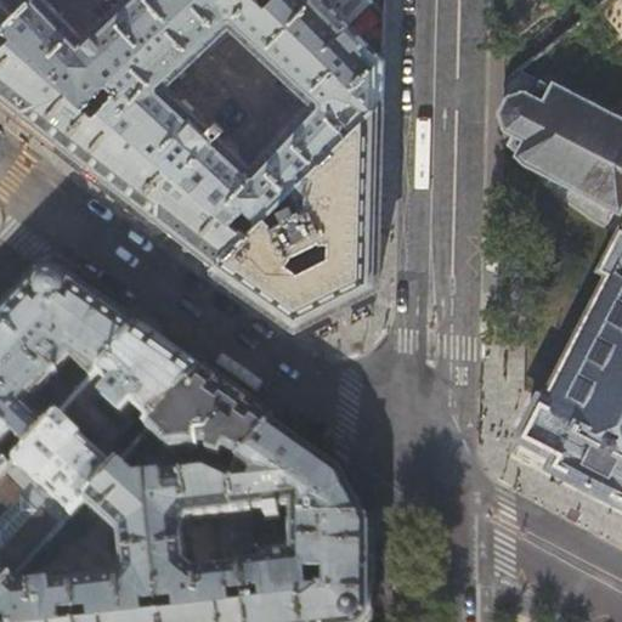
[(108,86),(197,0),(126,0),(84,41),(44,0),(33,0),(0,32),(0,101),(60,148),(89,111),(85,107),(107,85),(108,86)]
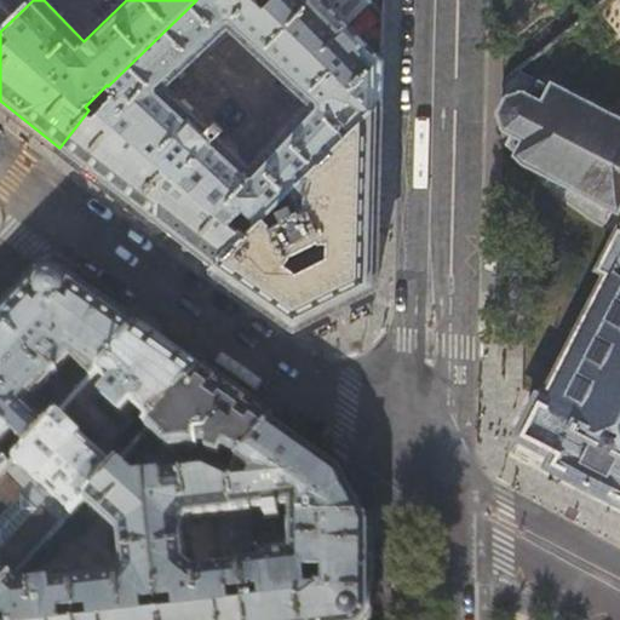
[(0,0),(0,32),(33,0),(0,0)]
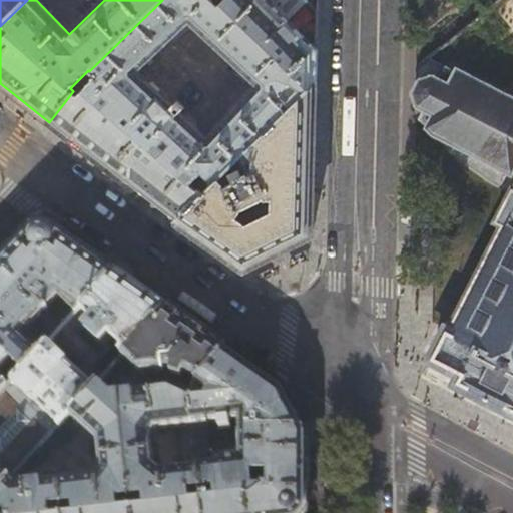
[(162,0),(89,71),(97,78),(78,96),(73,91),(49,122),(151,201),(175,220),(240,156),(248,149),(316,82),(316,60),(317,50),(286,20),(296,11),(305,2),(302,0),(162,0)]
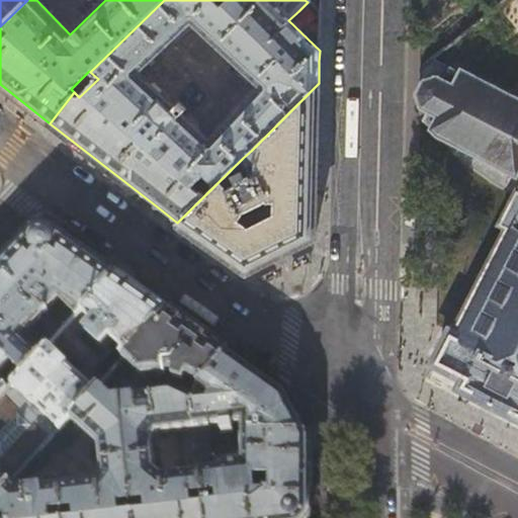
[(435,133),(456,154),(469,165),(484,176),(498,185),(513,196),(517,187),(517,101),(459,72),(458,74),(431,61),(420,69),(419,88),(417,92),(417,95),(419,102),(419,116),(435,133)]
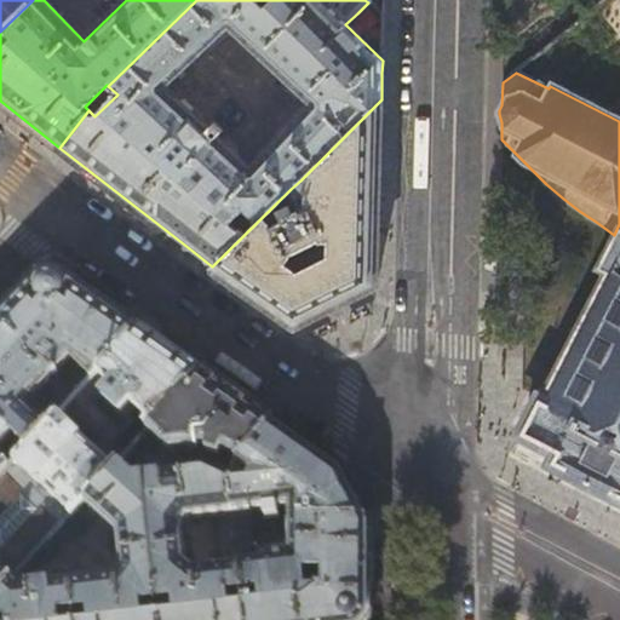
[(379,167),(382,99),(300,181),(309,190),(309,206),(291,189),(212,267),(256,297),(296,326),(377,285),(377,268),(379,167)]
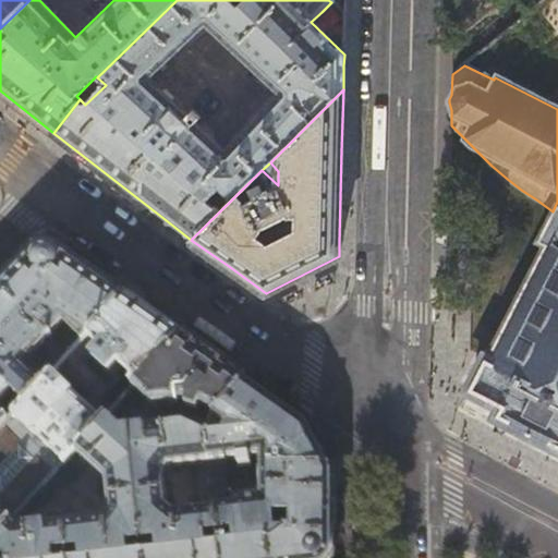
[(557,202),(553,211),(537,242),(543,244),(486,358),(485,358),(463,400),(557,449),(557,202)]
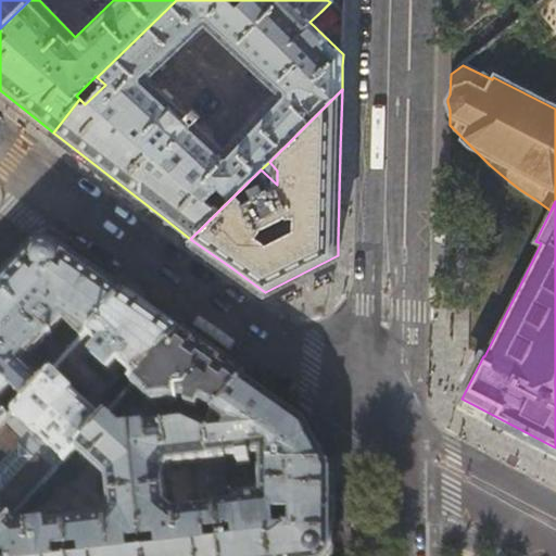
[(0,282),(0,377),(26,401),(43,382),(23,363),(63,320),(83,339),(124,294),(95,274),(65,253),(64,255),(63,255),(60,251),(57,248),(51,245),(49,244),(45,244),(38,247),(36,248),(34,249),(30,253),(28,258),(27,258),(25,256),(0,282)]
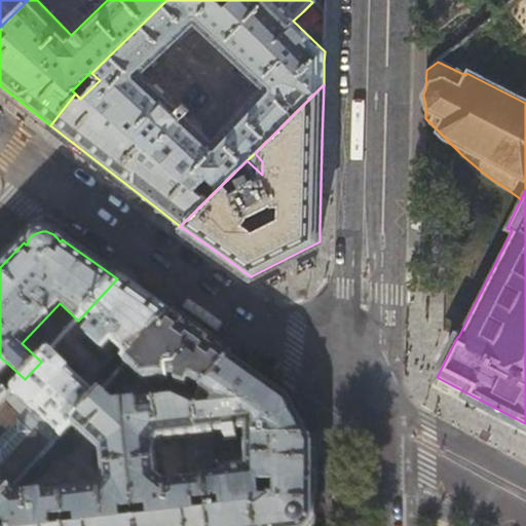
[(149,301),(117,278),(78,321),(73,327),(109,359),(84,385),(48,353),(41,362),(25,379),(13,391),(61,435),(71,424),(101,392),(126,365),(172,316),(149,301)]
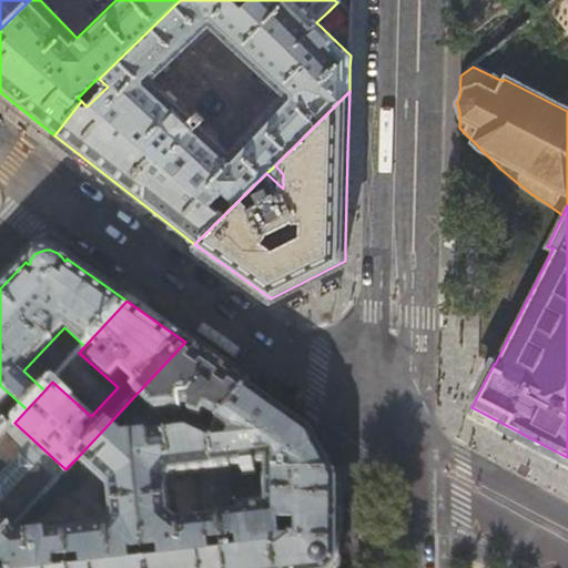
[(217,365),(185,342),(137,394),(168,423),(175,421),(179,421),(186,421),(192,422),(198,424),(202,426),(209,429),(210,430),(250,388),(217,365)]
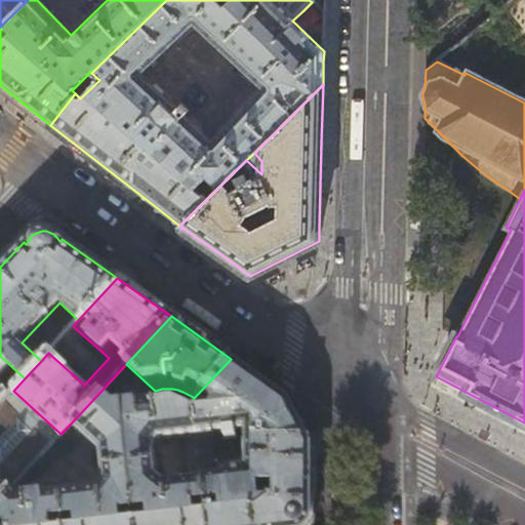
[(0,405),(13,391),(25,378),(0,356),(0,405)]
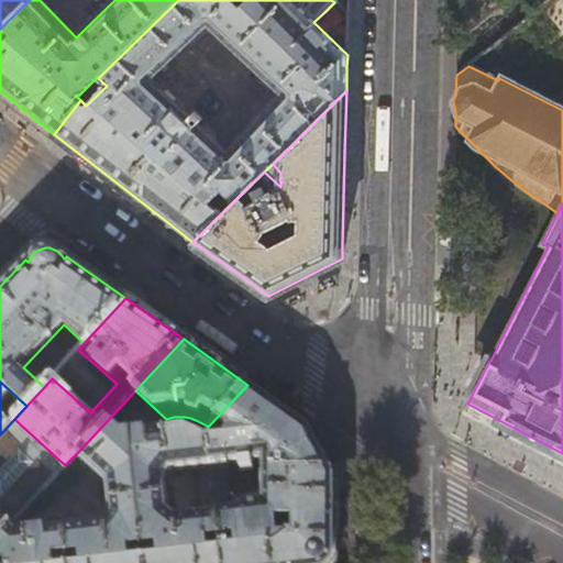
[(247,385),(208,427),(206,430),(210,466),(211,477),(229,475),(228,465),(242,463),(242,468),(252,467),(251,462),(262,461),(262,472),(334,474),(311,429),(279,407),(247,385)]
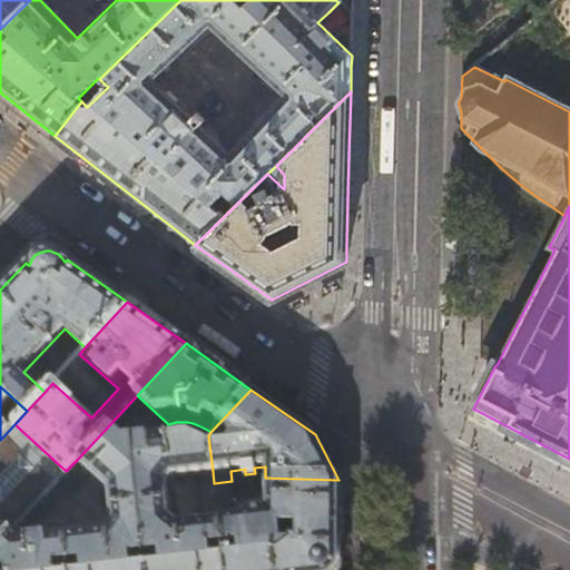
[(464,392),(455,392),(454,410),(463,410),(464,392)]
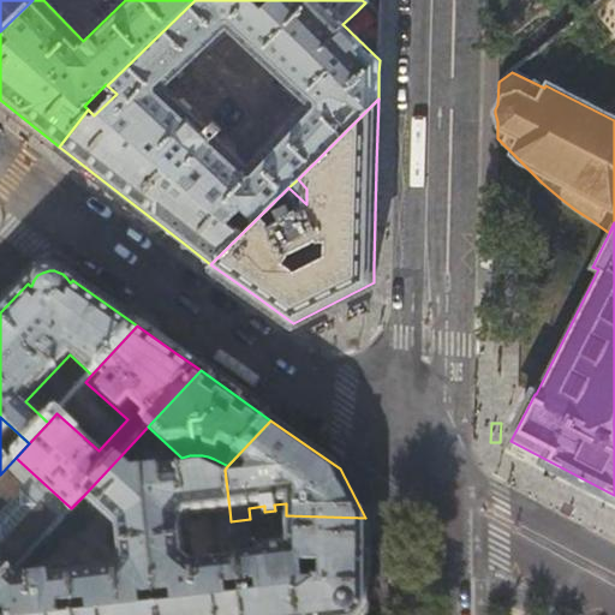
[(614,495),(511,441),(506,451),(505,453),(614,509),(614,495)]
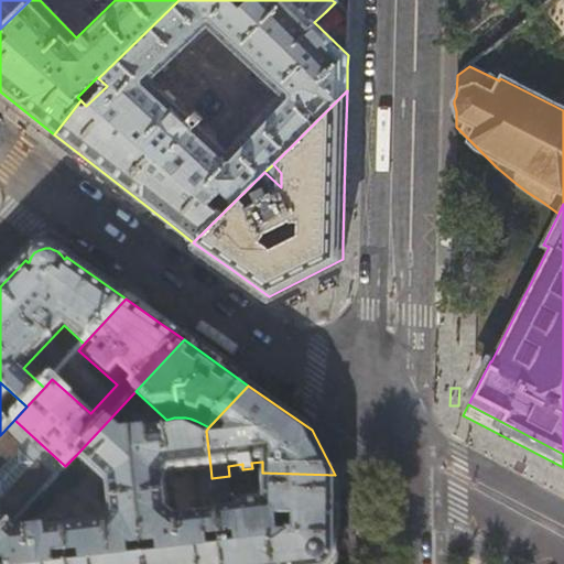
[(14,420),(0,435),(0,535),(10,525),(65,466),(14,420)]
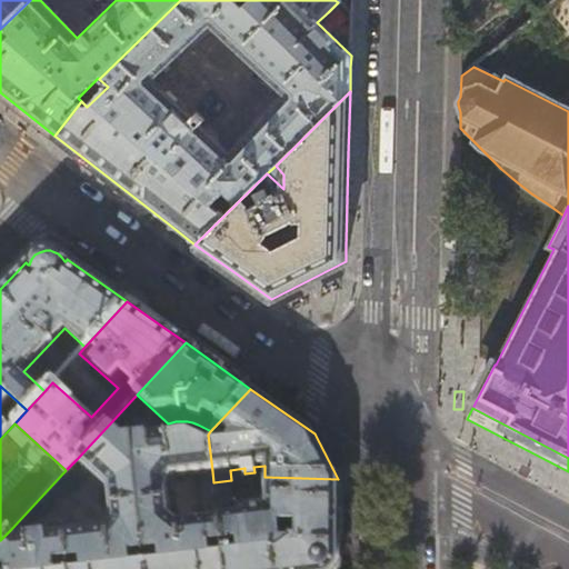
[(123,438),(109,425),(77,459),(107,487),(110,520),(105,528),(65,532),(68,568),(146,568),(131,437),(123,438)]
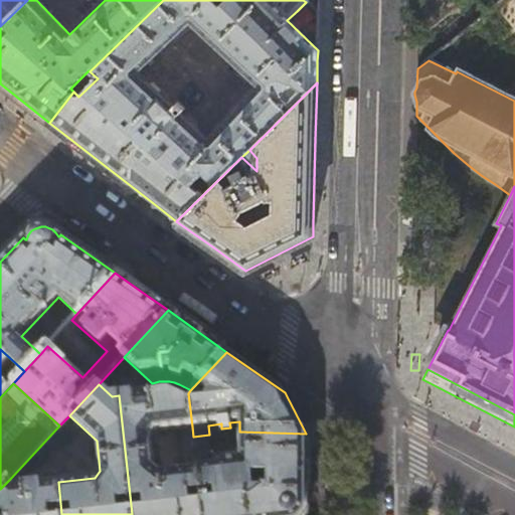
[(188,393),(190,390),(189,389),(151,393),(151,392),(119,395),(132,514),(202,514),(197,468),(161,472),(154,466),(151,437),(156,431),(192,426),(188,393)]
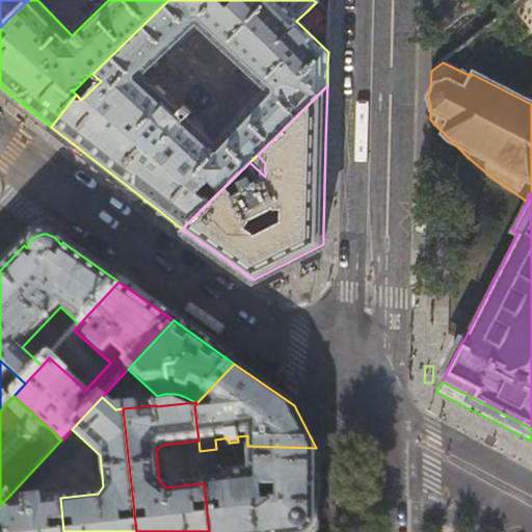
[(318,452),(316,448),(247,446),(247,467),(242,467),(242,472),(247,472),(247,478),(204,483),(209,531),(315,531),(317,530),(317,491),(318,452)]
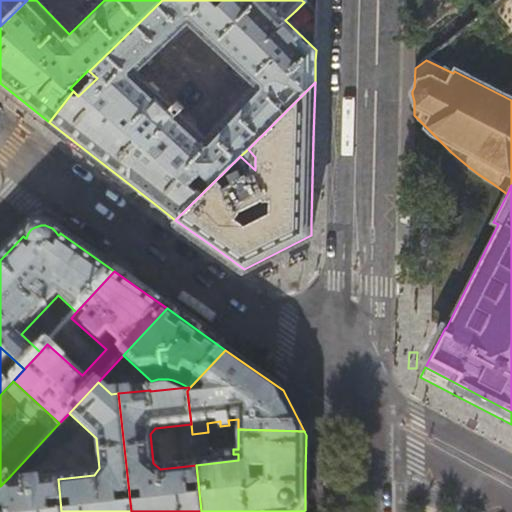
[(15,484),(9,477),(0,486),(0,511),(61,511),(58,479),(15,484)]
